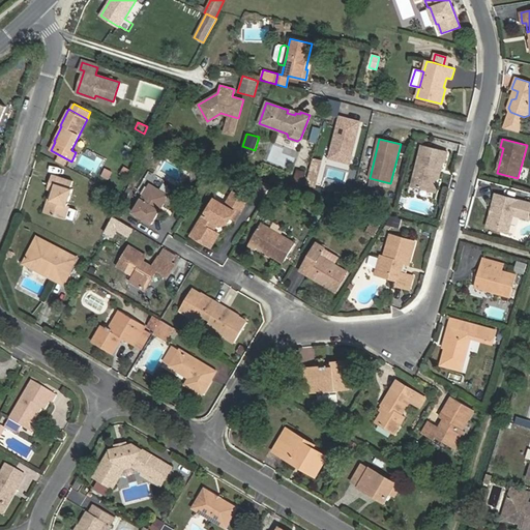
[(448,152),(422,145),(411,185),(432,190),(437,172),(436,171),(437,168),(442,169),(444,160),(446,162),(448,152)]
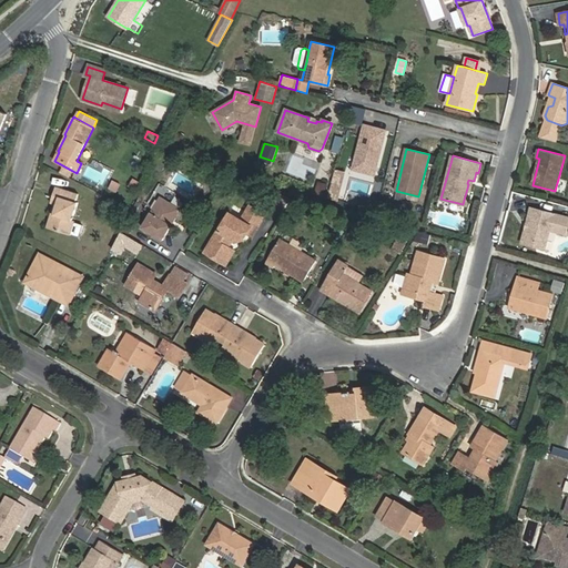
[(474,181),(468,180),(467,183),(468,184),(463,204),(467,205),(474,181)]
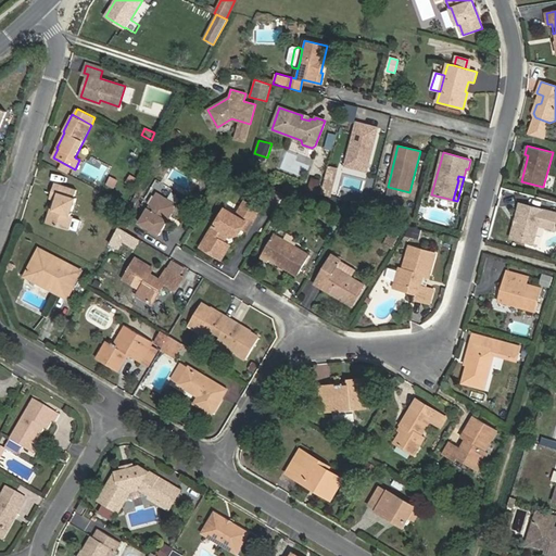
[(108,184),(114,187),(116,181),(111,177),(108,184)]
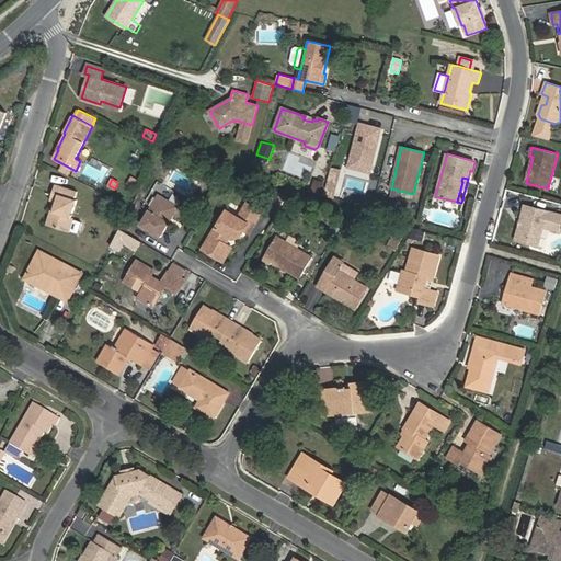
[(71,218),(77,201),(75,199),(78,192),(56,184),(53,193),(59,195),(54,212),(56,213),(53,226),(69,231),(73,218),(71,218)]
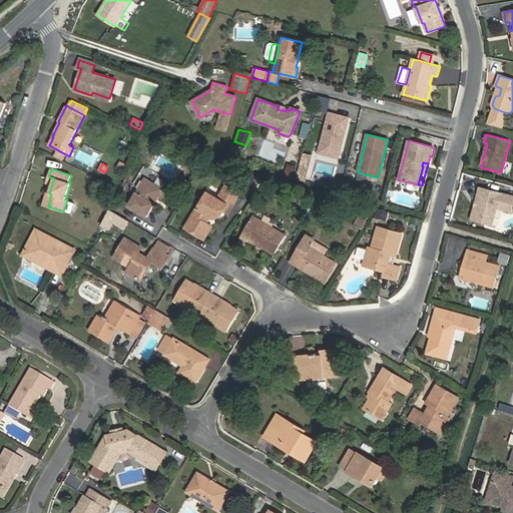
[(146,178),(129,205),(147,216),(163,189),(146,178)]
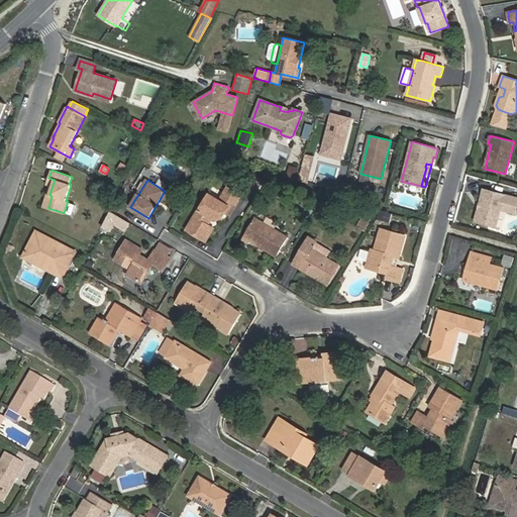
[(503,210),(506,195),(484,189),(475,221),(489,224),(490,220),(493,218),(498,219),(501,209),(503,210)]
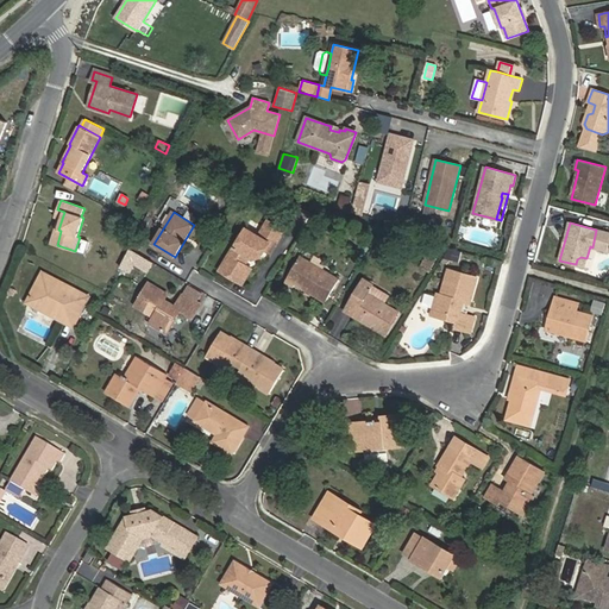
[(248,228),(236,249),(234,248),(220,270),(243,284),(252,269),(246,265),(250,257),(253,259),(262,257),(270,243),(276,245),(282,236),(265,226),(259,236),(248,228)]
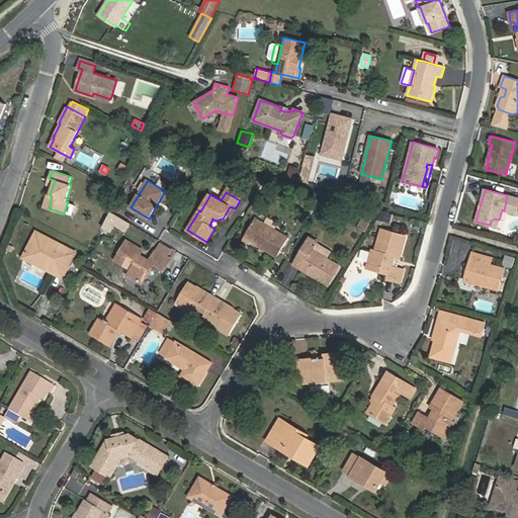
[(255,219),(243,239),(251,244),(252,242),(277,257),(288,238),(255,219)]
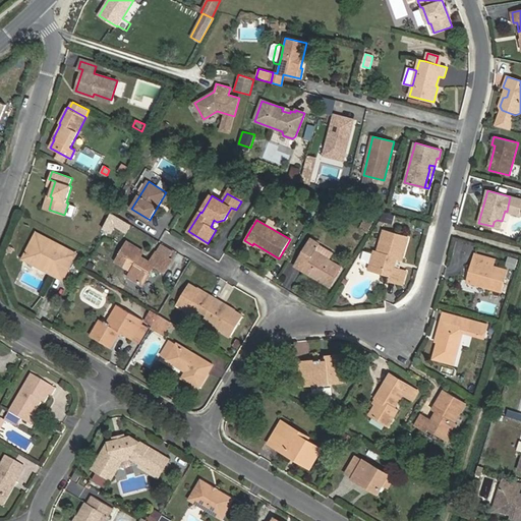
[(365,220),(360,228),(366,232),(371,223),(365,220)]
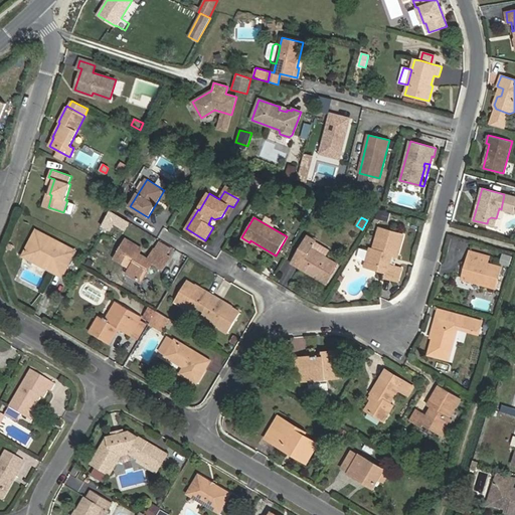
[(370,248),(365,267),(387,273),(385,278),(398,281),(402,269),(389,265),(392,255),(398,256),(404,235),(379,228),(373,249),(370,248)]
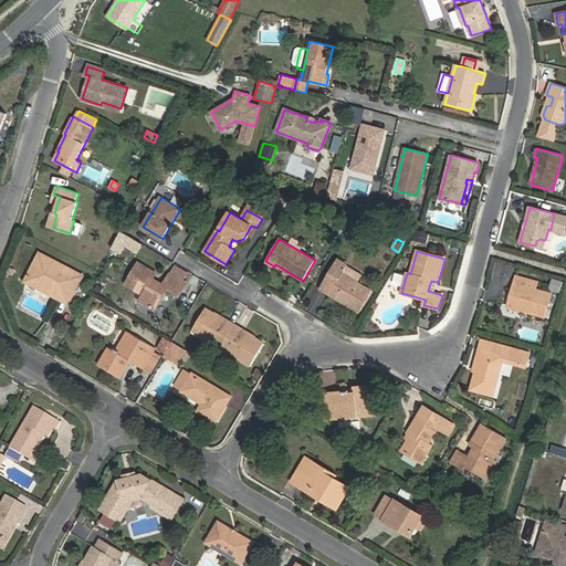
[(39,289),(41,284),(71,300),(84,275),(40,252),(24,281),(39,289)]
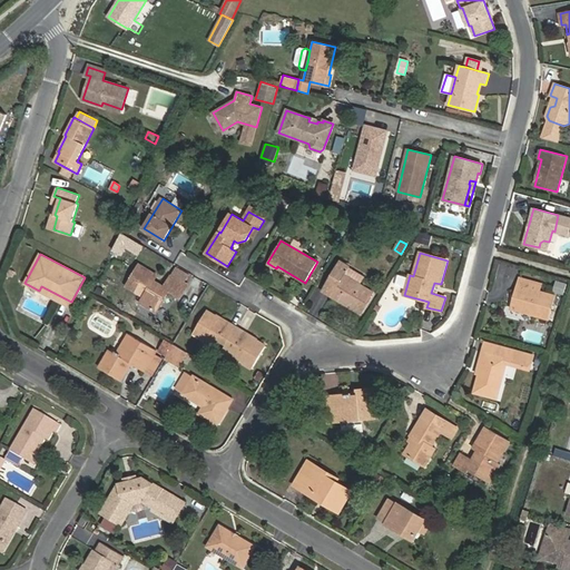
[(341,262),(325,288),(344,300),(342,302),(362,314),(374,293),(361,284),(344,275),(350,266),(341,262)]
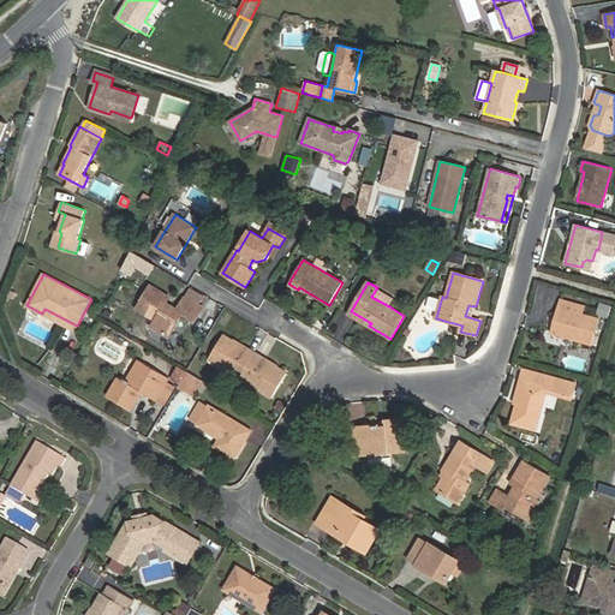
[(169,297),(150,286),(137,309),(155,320),(151,327),(168,336),(184,312),(196,321),(203,308),(185,297),(178,309),(166,303),(169,297)]
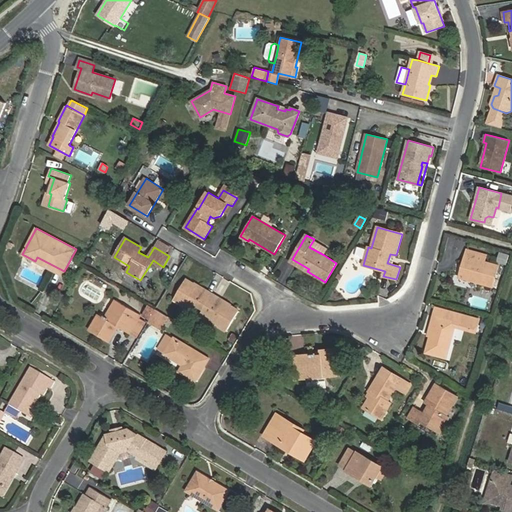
[(328,248),(314,239),(309,247),(324,255),(328,248)]
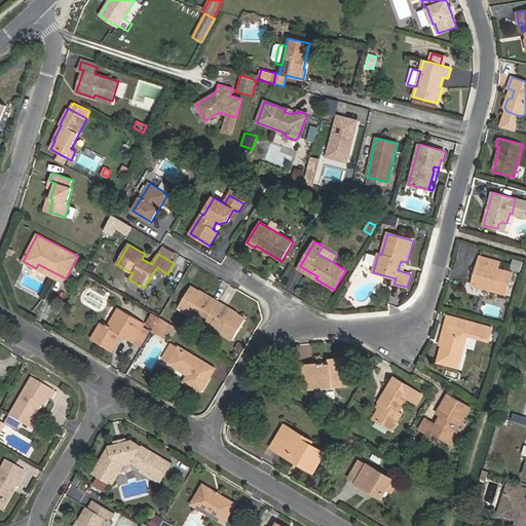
[(478,264),(481,264),(475,286),(506,294),(512,273),(497,269),(499,262),(480,257),(478,264)]
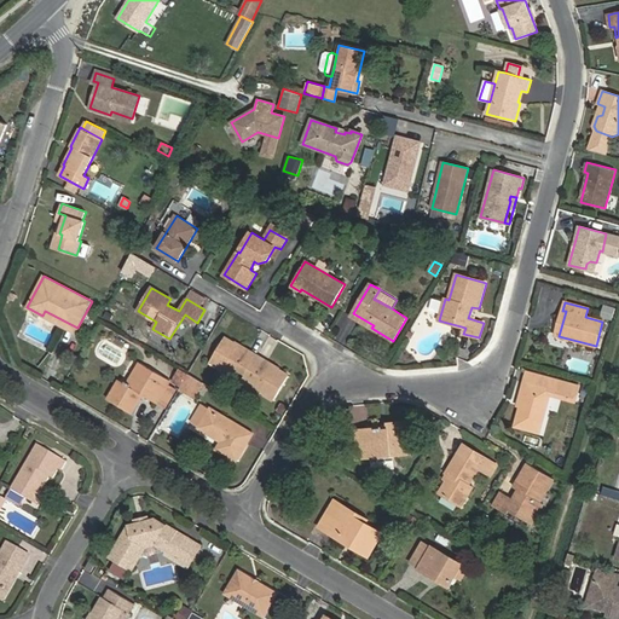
[(614,310),(603,306),(601,317),(611,319),(614,310)]
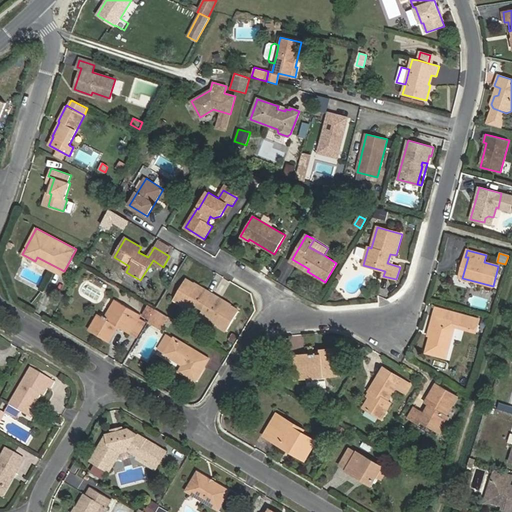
[(204,310),(213,295),(186,279),(174,299),(193,312),(197,305),(204,310)]
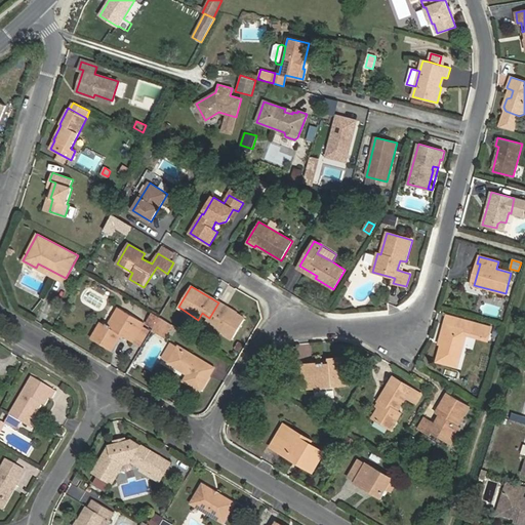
[(245,318),(218,303),(209,318),(215,322),(211,327),(232,339),(245,318)]
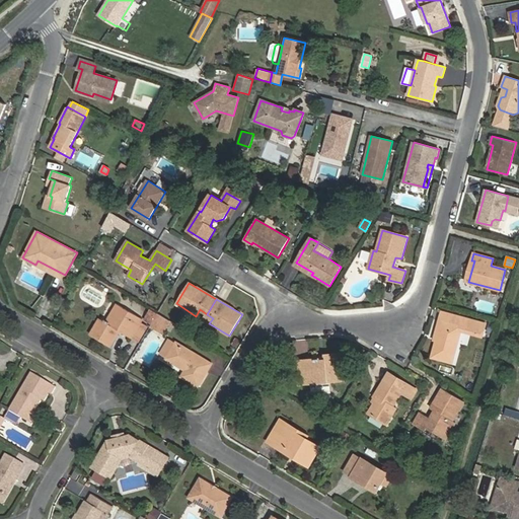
[(118,304),(106,322),(100,318),(90,335),(110,347),(120,330),(132,338),(141,322),(143,319),(118,304)]
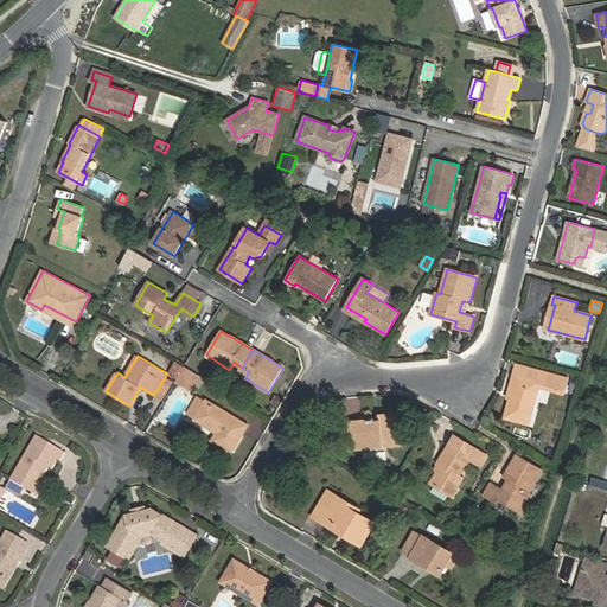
[(185,368),(177,362),(170,375),(178,379),(185,368)]
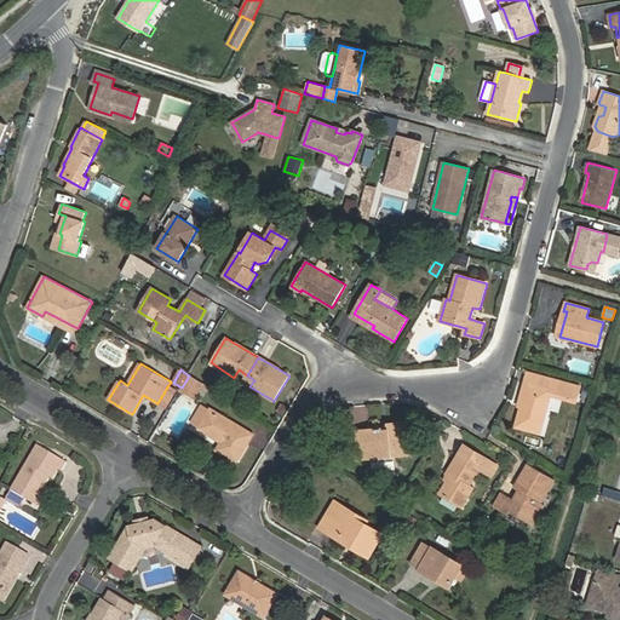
[(528,371),(524,382),(552,390),(556,390),(558,379),(528,371)]
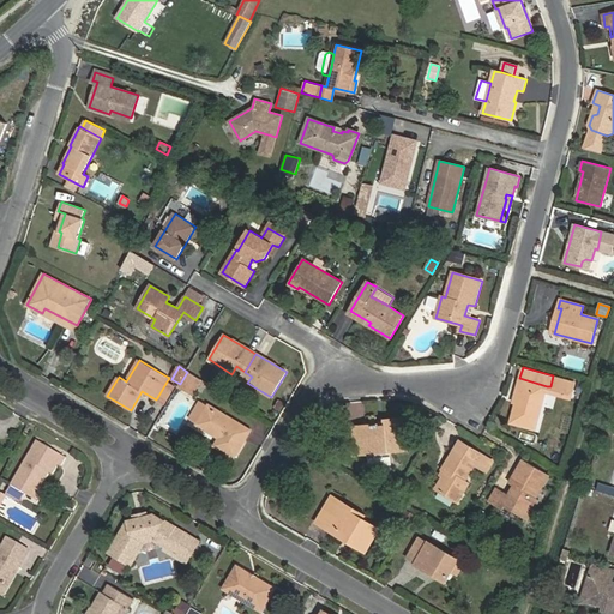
[(551,386),(549,390),(572,396),(576,381),(553,375),(551,386)]
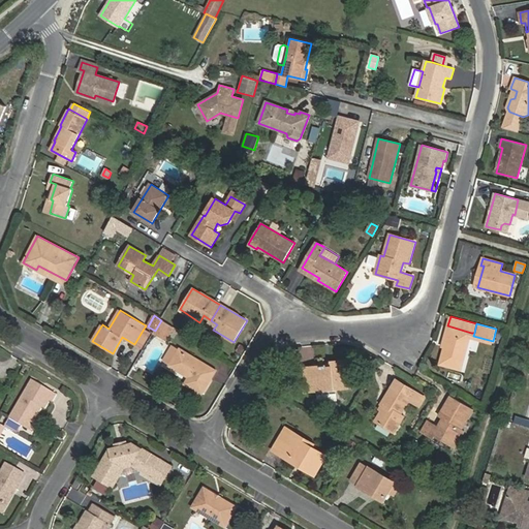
[(471,333),(447,325),(443,343),(445,343),(440,364),(461,370),(471,333)]
